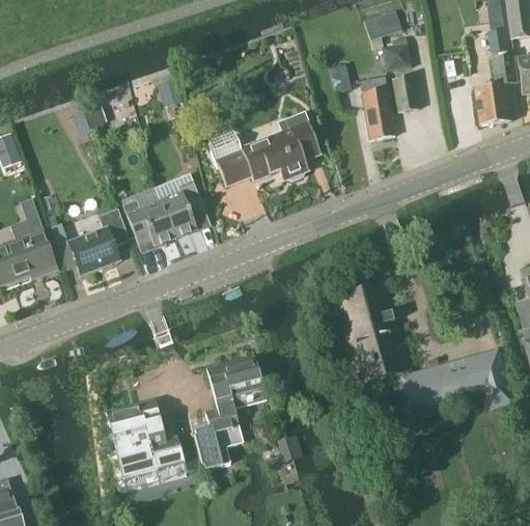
[(489,0),(492,27),(504,26),(501,0),(489,0)]
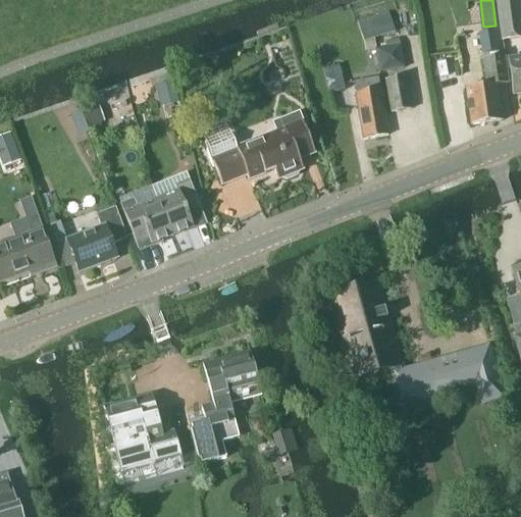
[(520,4),(520,0),(498,0),(503,38),(520,35),(520,4)]
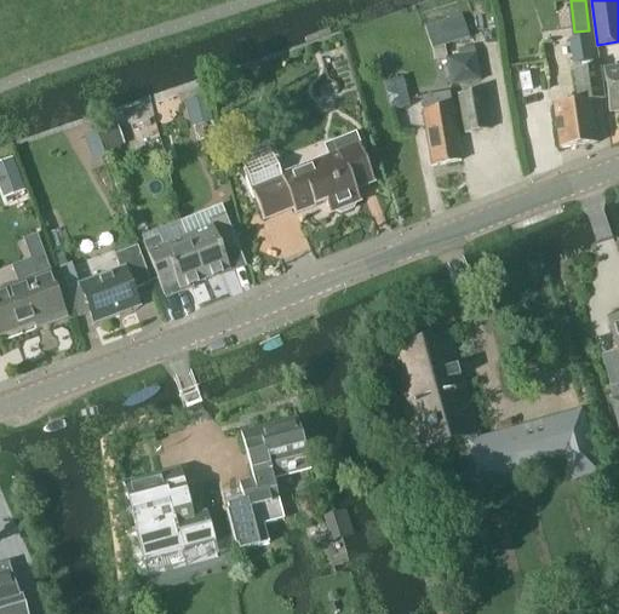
[(462,9),(425,21),(434,45),(470,32),(462,9)]
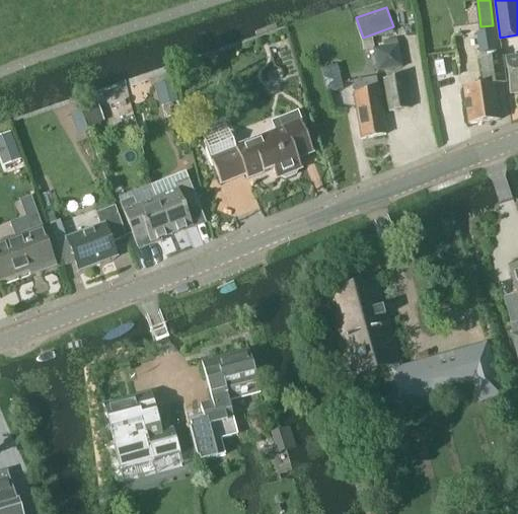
[(505,66),(504,54),(504,52),(498,53),(495,27),(478,29),(486,82),(464,84),(469,121),(500,117),(495,81),(507,79),(505,66)]
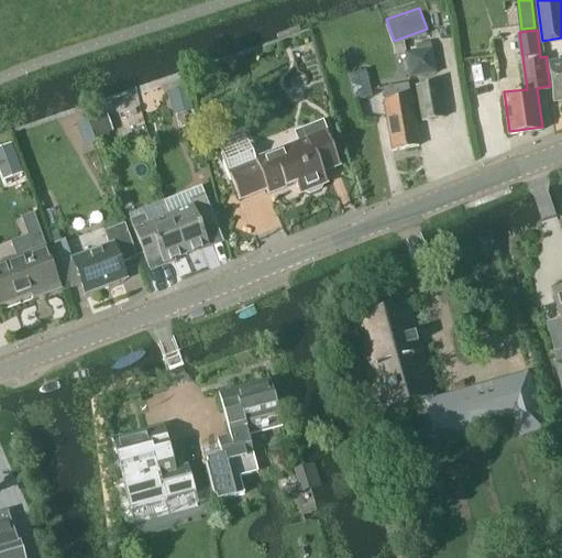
[(561,56),(547,58),(548,72),(552,70),(555,95),(561,94),(561,56)]
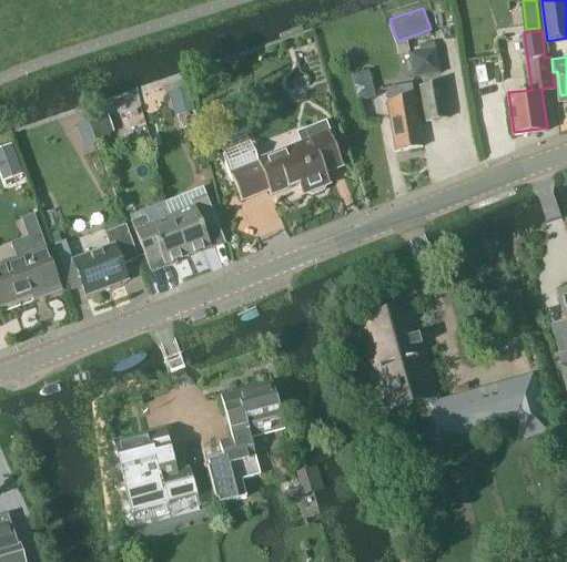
[(370,67),(352,71),(358,98),(376,93),(370,67)]
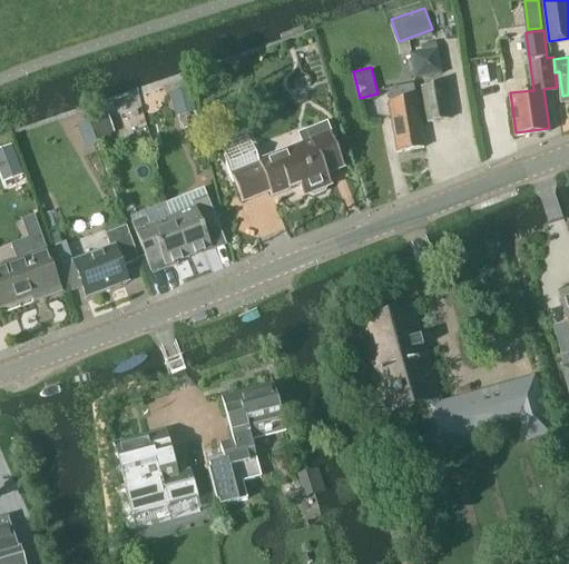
[(398,148),(425,144),(415,80),(388,85),(398,148)]
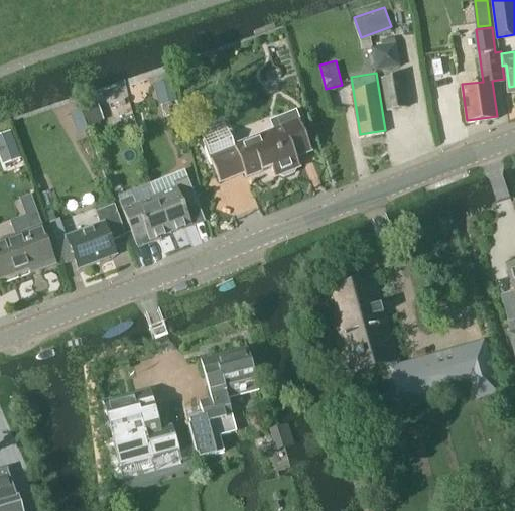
[(387,109),(408,105),(404,73),(382,77),(387,109)]
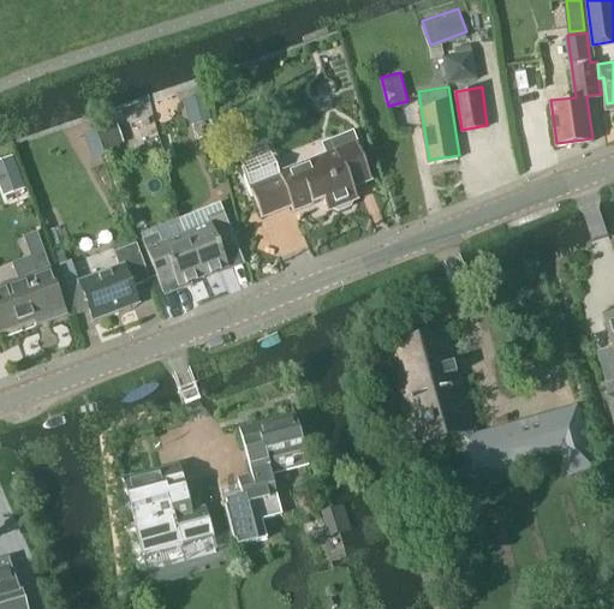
[(207,95),(185,100),(190,117),(212,111),(207,95)]
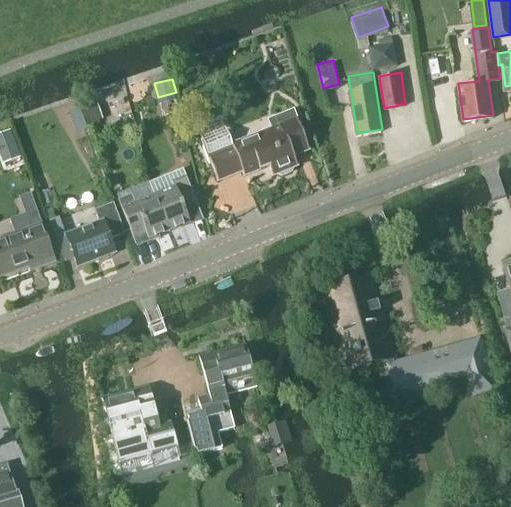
[(80,106),(84,119),(86,122),(104,117),(98,100),(80,106)]
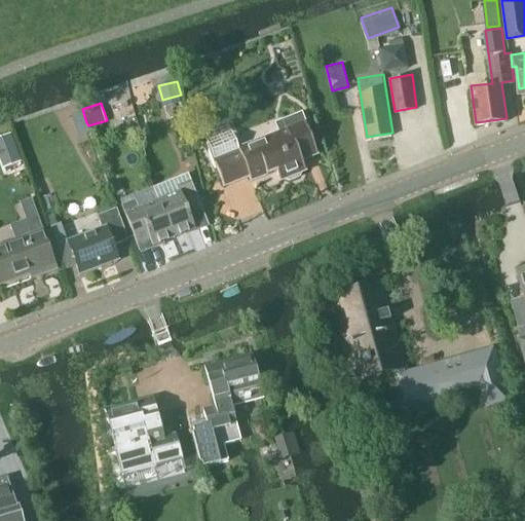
[(256,138),(269,172),(276,169),(280,178),(287,176),(291,178),(300,174),(301,170),(307,168),(303,157),(320,151),(303,109),(276,119),(279,128),(256,138)]
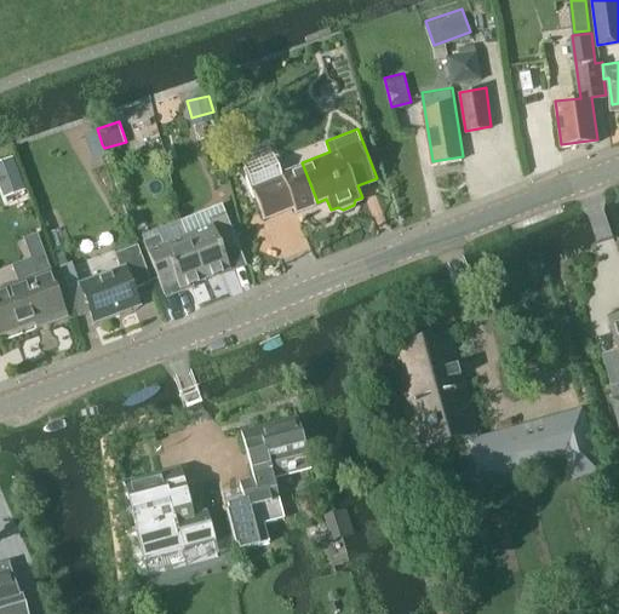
[(317,202),(302,162),(284,170),(278,153),(275,154),(271,143),(242,154),(247,166),(245,167),(264,217),(293,205),(296,211),(317,202)]
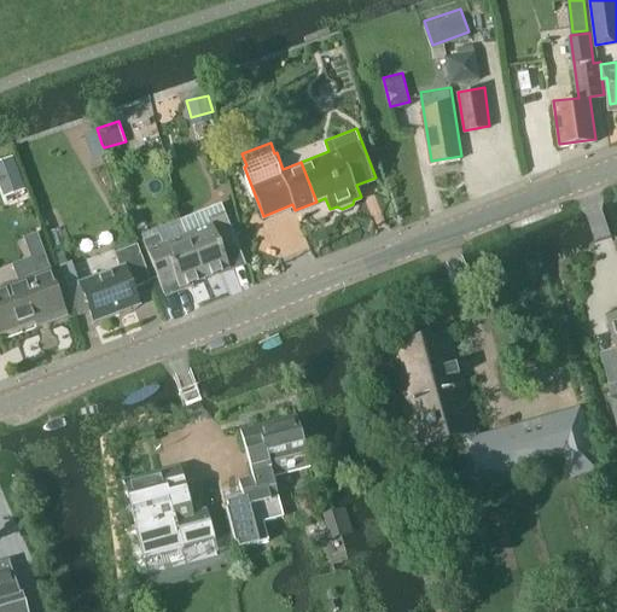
[(12,153),(0,157),(0,165),(6,180),(21,174),(12,153)]
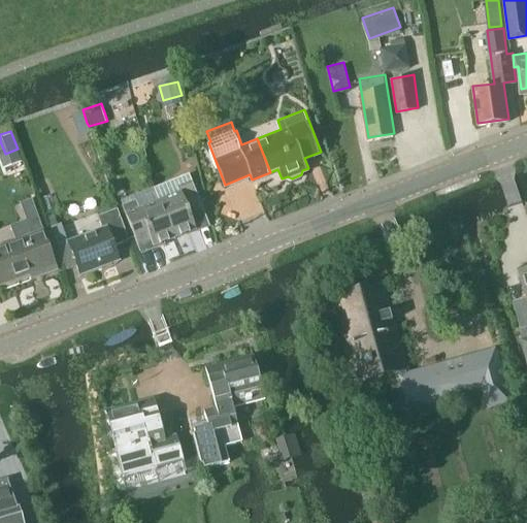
[(160,197),(175,234),(196,226),(194,221),(207,215),(193,178),(178,185),(180,189),(160,197)]
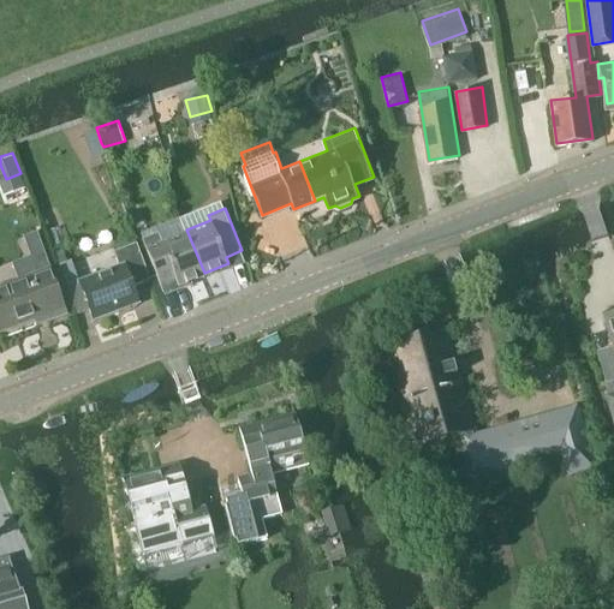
[(161,233),(144,240),(158,274),(173,268),(177,276),(179,284),(204,273),(186,230),(164,239),(161,233)]
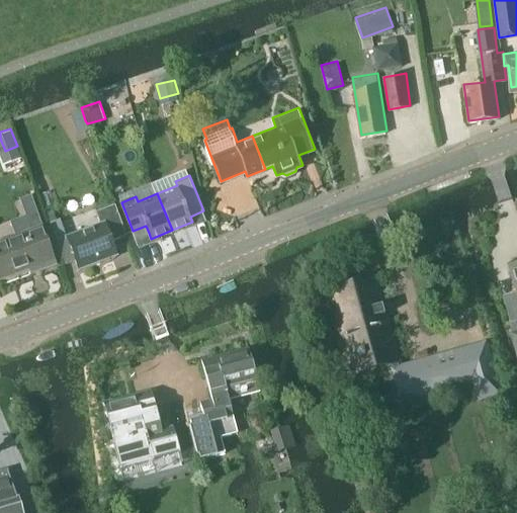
[(80,267),(117,253),(112,239),(126,233),(115,202),(97,209),(101,221),(68,233),(80,267)]
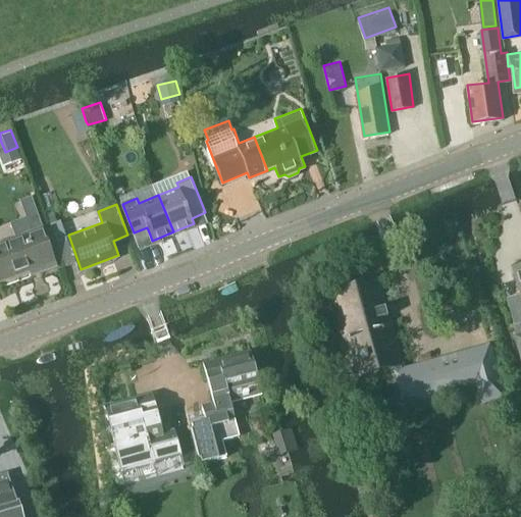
[(40,269),(57,263),(43,224),(0,240),(0,278),(38,265),(40,269)]
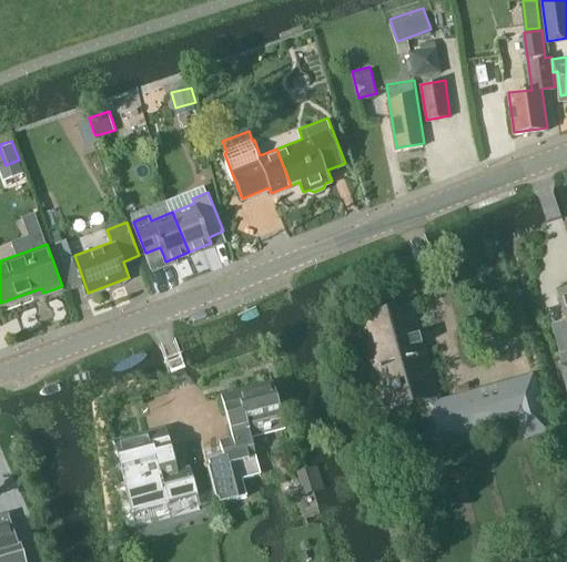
[(553,322),(562,351),(566,349),(566,286),(560,288),(566,313),(566,317),(553,322)]
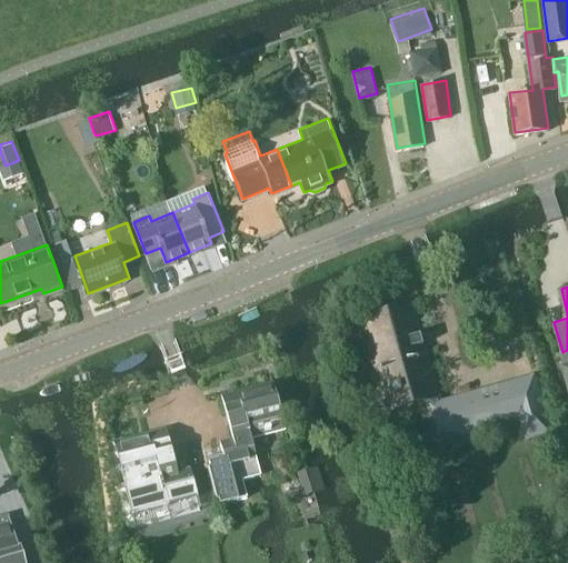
[(414,301),(358,317),(360,323),(374,371),(368,372),(376,396),(381,394),(386,410),(424,400),(430,398),(442,439),(519,416),(524,435),(549,429),(534,373),(441,399),(414,301)]
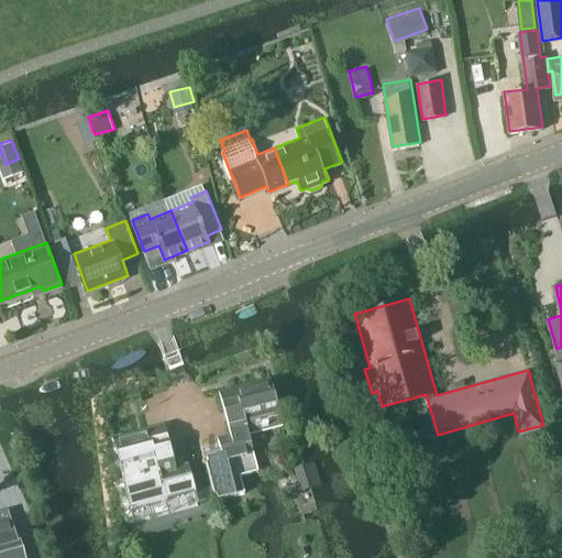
[(219,496),(245,490),(241,473),(259,469),(249,431),(283,423),(272,378),(220,391),(231,431),(219,435),(223,451),(208,456),(210,460),(208,461),(216,493),(218,492),(219,496)]
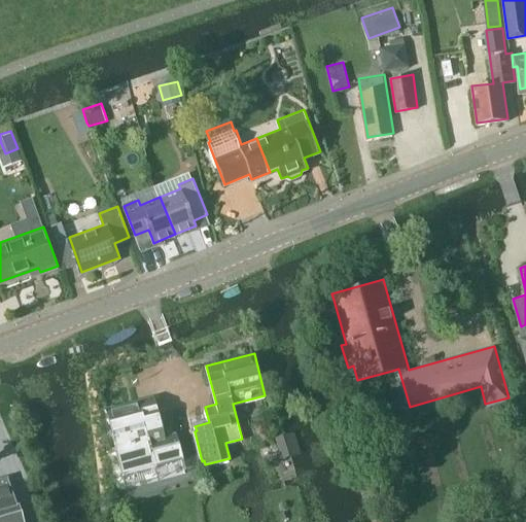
[(154,396),(107,409),(124,472),(155,463),(155,465),(183,457),(177,431),(165,435),(154,396)]
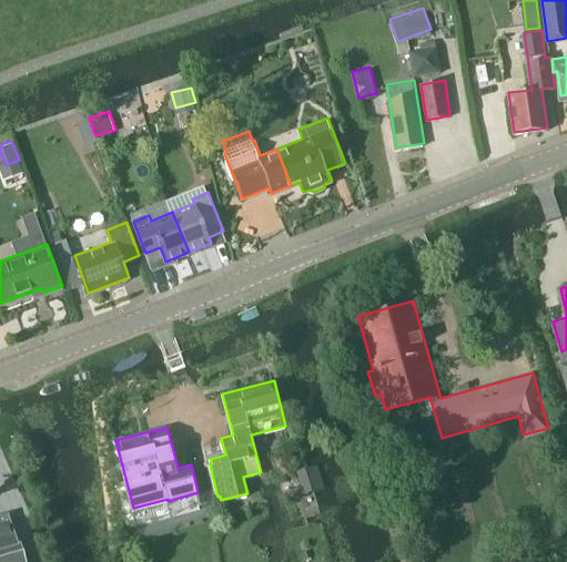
[(0,513),(0,561),(26,561),(23,552),(21,545),(19,547),(9,511),(0,513)]
